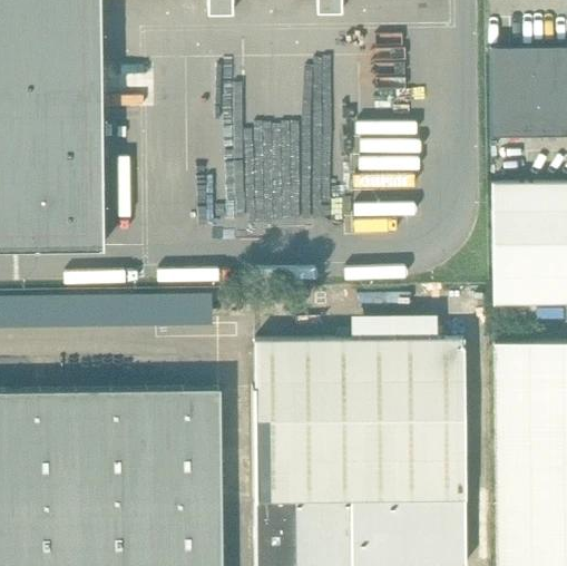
[(0,0),(0,250),(105,249),(103,115),(103,76),(101,10),(100,0),(207,0),(207,8),(207,17),(233,17),(232,0),(315,0),(316,16),(341,16),(340,0),(0,0)]
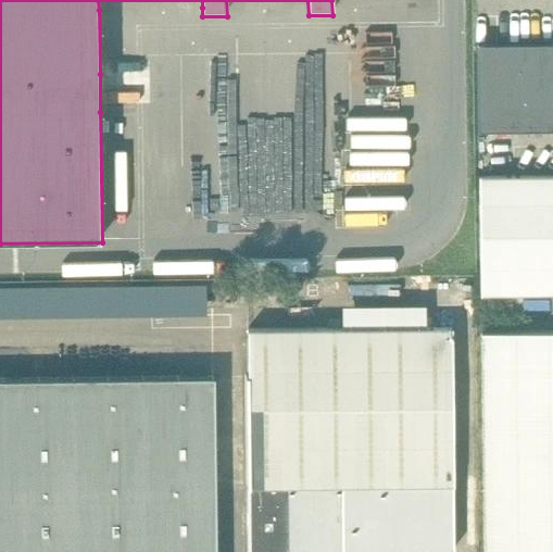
[(552,47),(478,48),(479,135),(552,134),(552,47)]
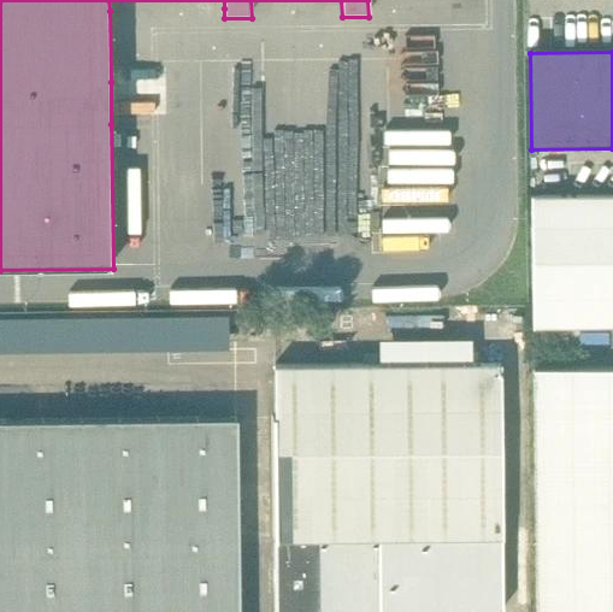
[(535,330),(612,329),(612,199),(534,200),(535,330)]
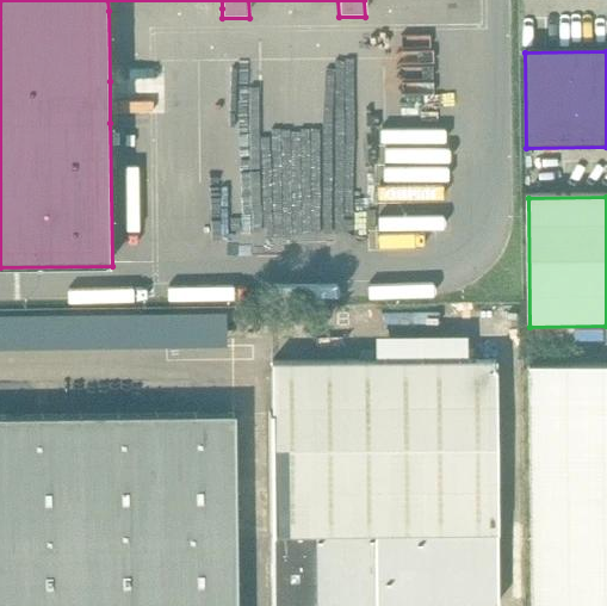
[(229,315),(0,317),(0,366),(56,366),(55,351),(230,348),(229,315)]
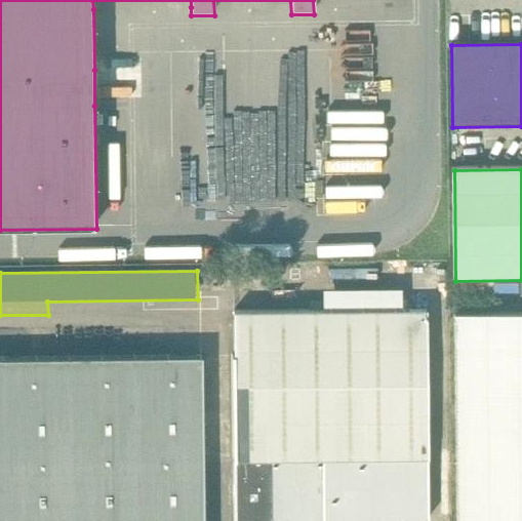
[(362,313),(236,314),(238,520),(431,520),(430,459),(431,459),(429,312),(397,312),(373,312),(371,312),(362,313)]
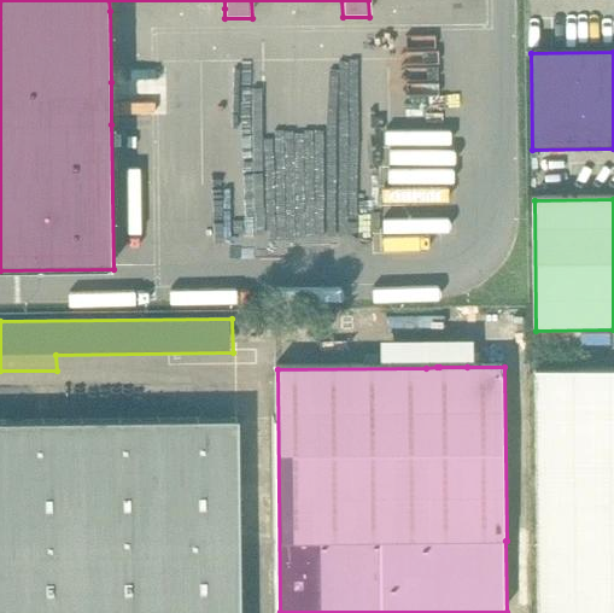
[(613,372),(536,374),(538,612),(613,612),(613,372)]
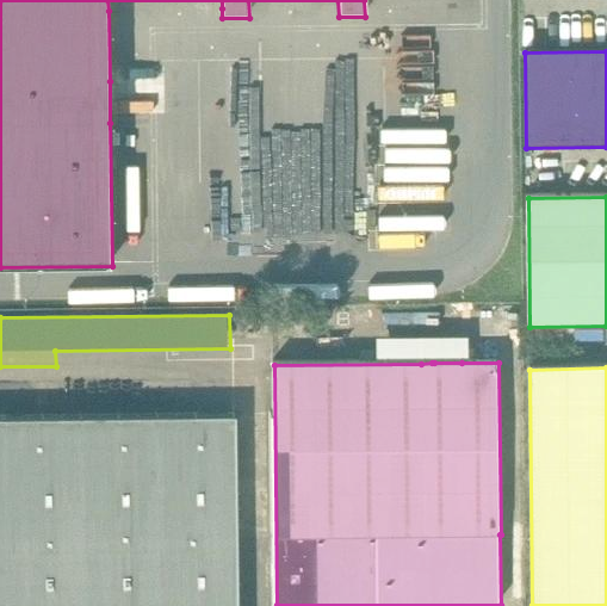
[(6,420),(0,420),(0,605),(241,605),(240,418),(6,420)]
